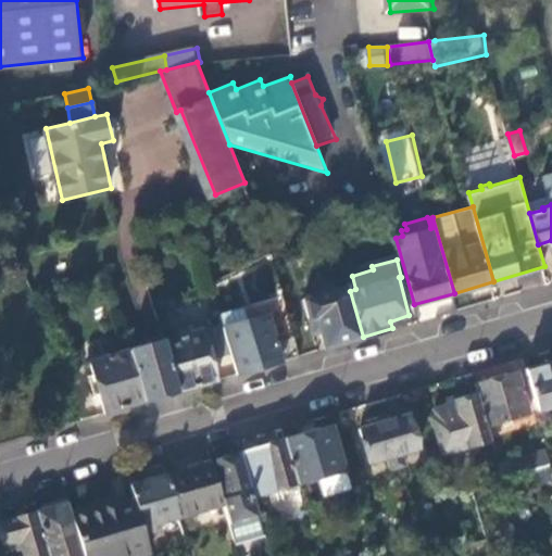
[(320,350),(363,337),(350,291),(348,285),(337,288),(335,281),(323,285),(325,291),(304,298),(320,350)]
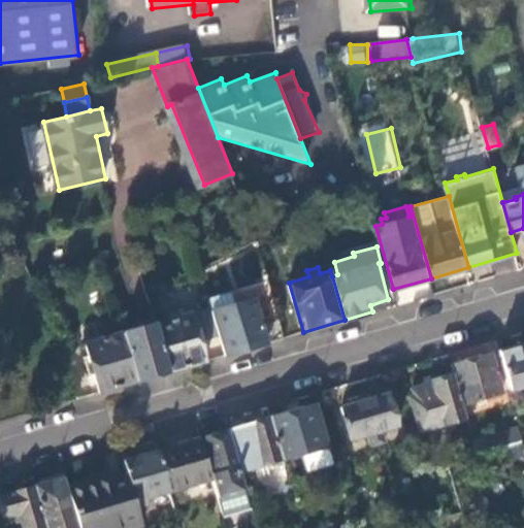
[(226,355),(268,342),(263,323),(280,318),(273,293),(269,281),(208,298),(226,355)]
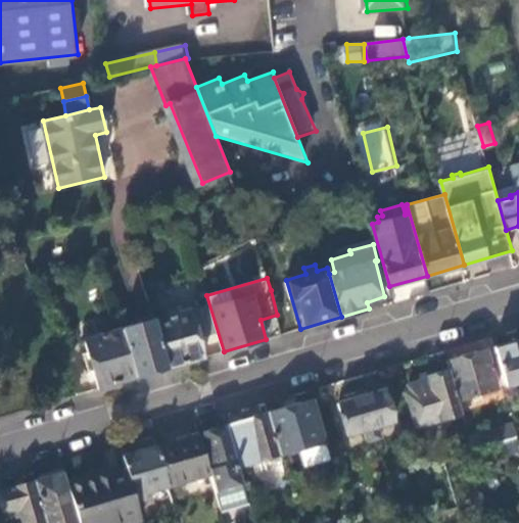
[(169,368),(205,357),(191,308),(154,320),(169,368)]
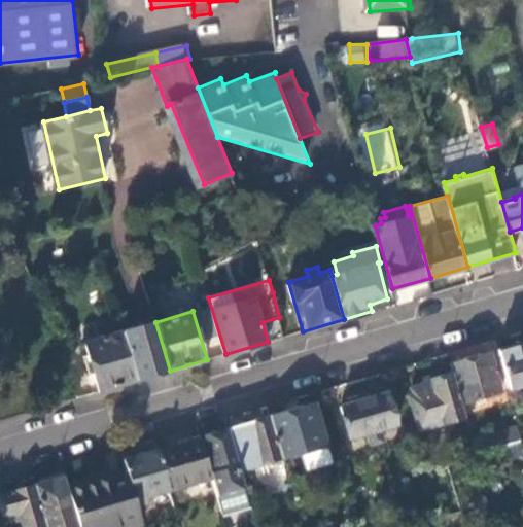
[(138,380),(170,371),(155,322),(124,331),(138,380)]
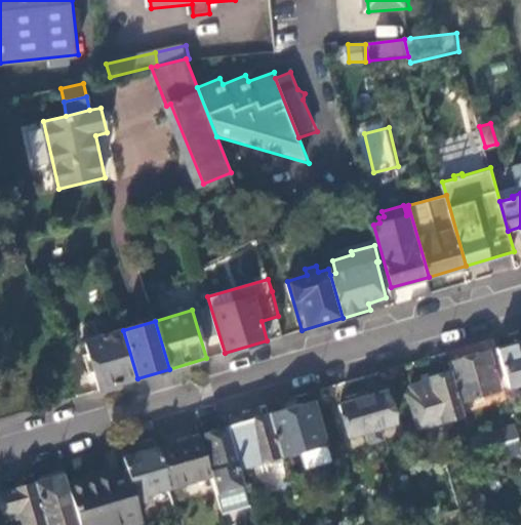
[(101,389),(137,378),(123,330),(86,341),(101,389)]
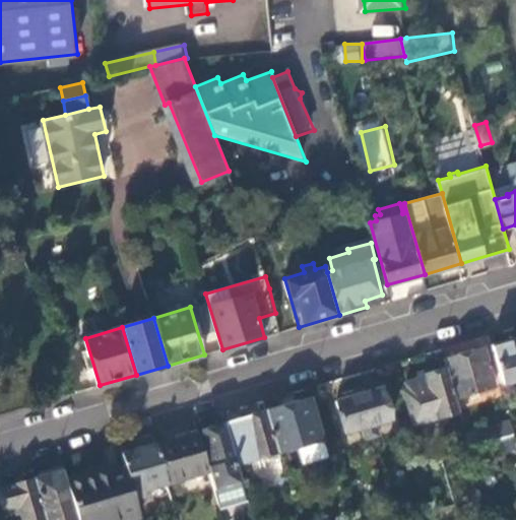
[(515,337),(494,344),(505,383),(515,380),(515,337)]
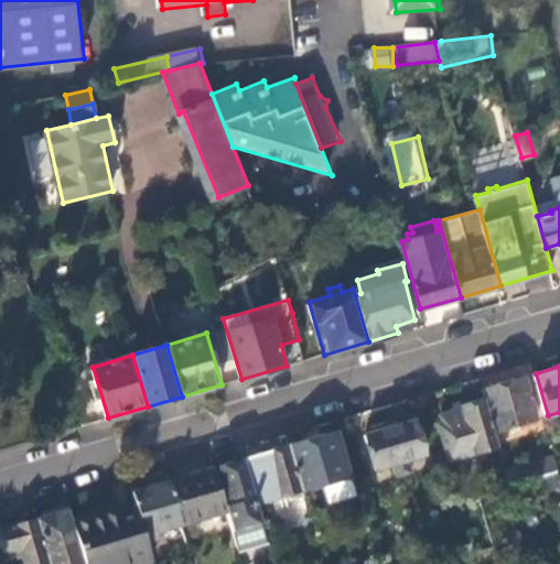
[(486,399),(496,431),(538,418),(526,376),(484,388),(486,399)]
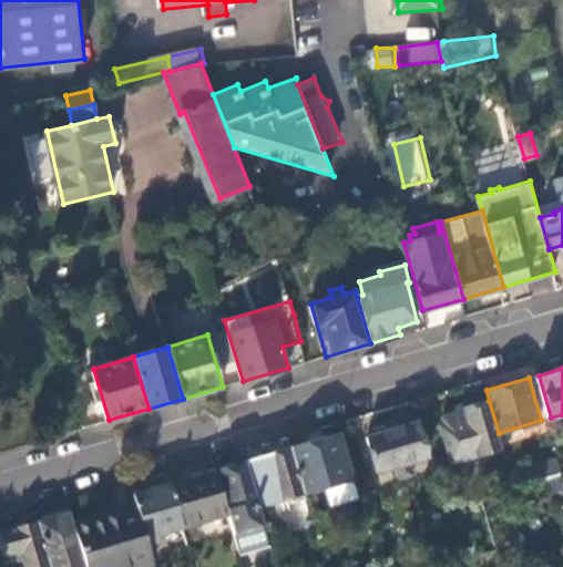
[(454,462),(502,447),(499,433),(489,401),(467,406),(468,409),(444,415),(447,423),(443,424),(454,462)]
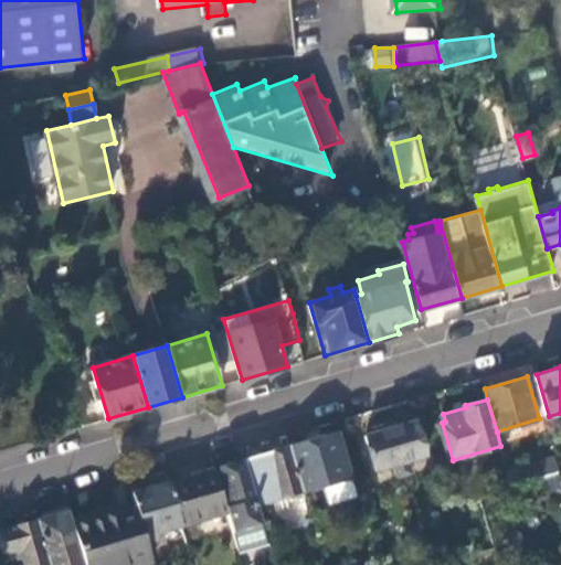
[(398,465),(401,477),(415,472),(411,460),(430,455),(420,419),(368,434),(378,469),(398,465)]
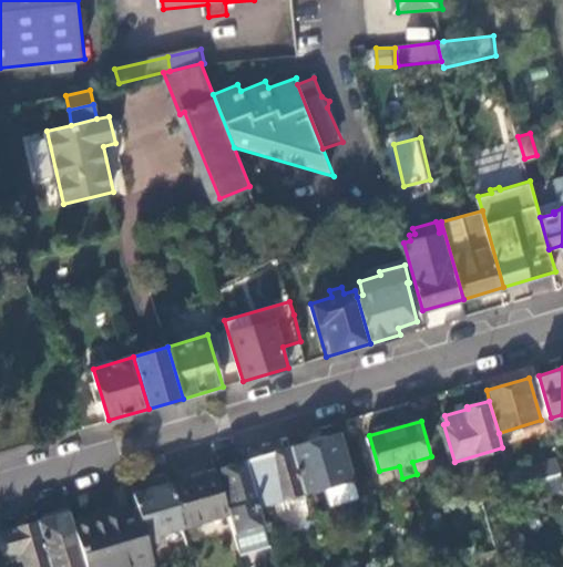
[(305,492),(305,493),(327,487),(354,478),(340,433),(292,447),(305,492)]
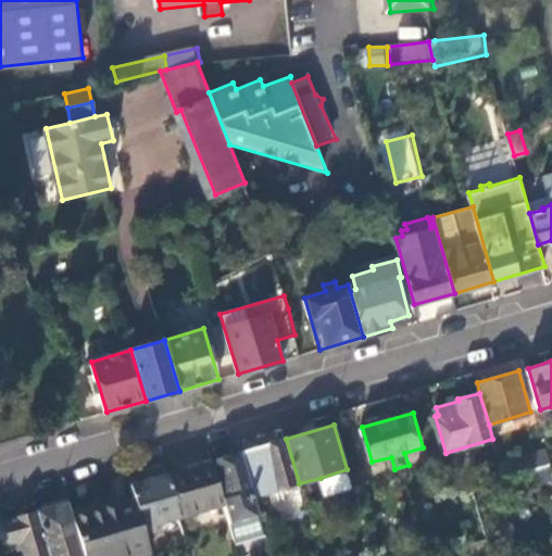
[(254,496),(299,482),(286,439),(242,452),(254,496)]
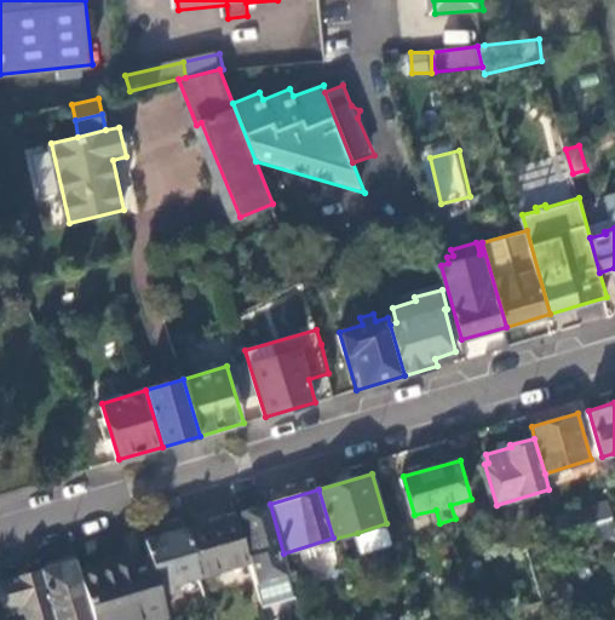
[(561,528),(614,512),(610,500),(556,516),(557,517),(561,528)]
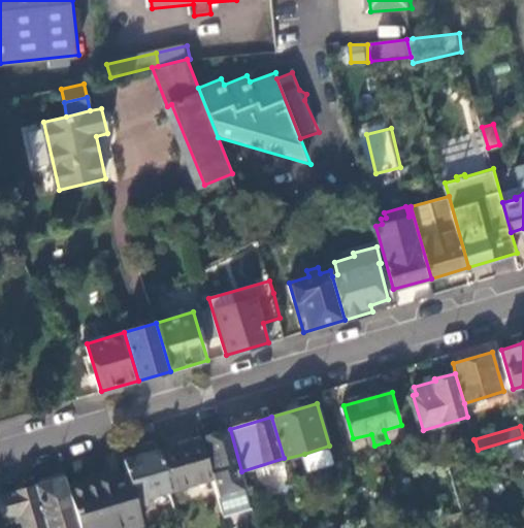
[(214,477),(219,496),(247,489),(241,471),(230,429),(207,435),(218,472),(213,473),(214,477)]
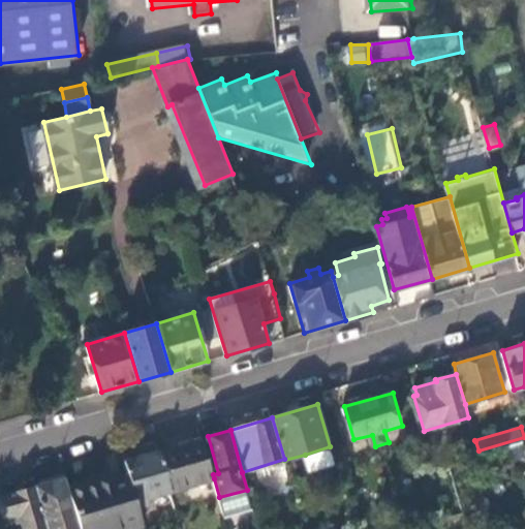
[(172,491),(214,478),(213,474),(203,438),(160,450),(172,491)]
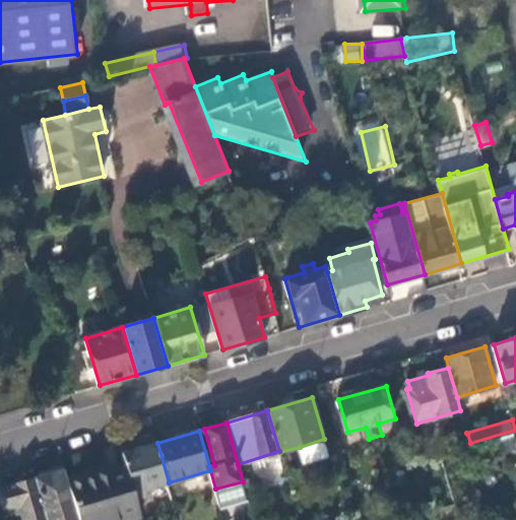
[(458,447),(470,443),(467,434),(455,437),(458,447)]
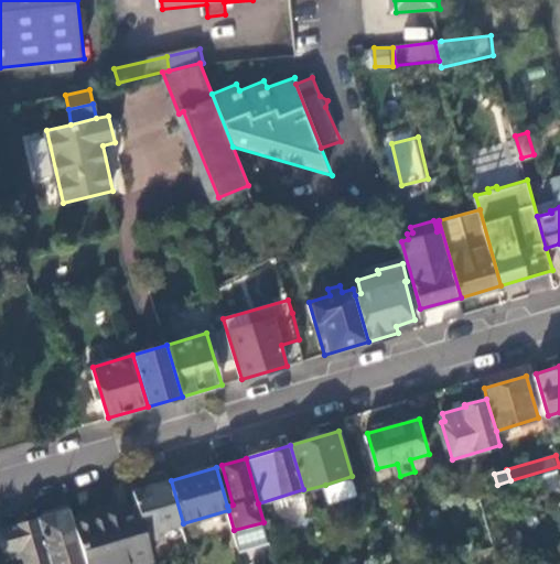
[(325,485),(331,502),(357,495),(352,476),(325,485)]
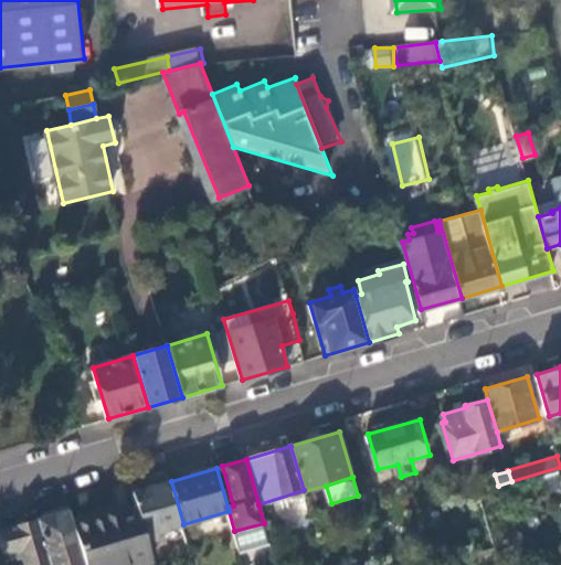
[(180,560),(193,556),(183,524),(171,481),(135,491),(139,508),(143,520),(151,518),(156,532),(175,528),(177,537),(175,539),(180,560)]
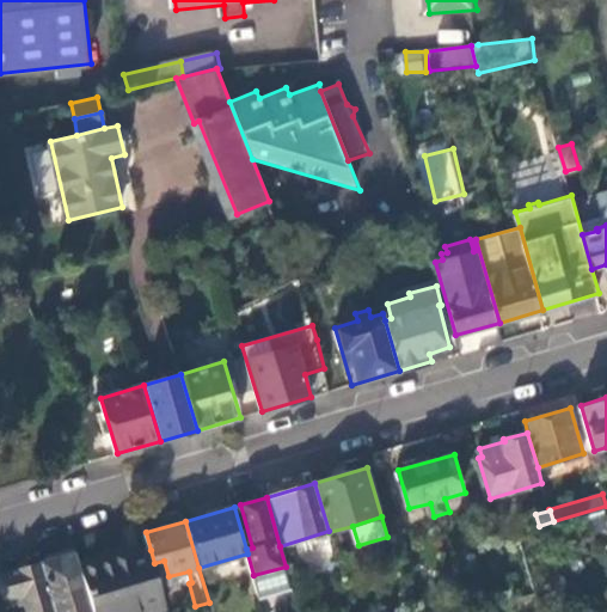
[(146,611),(167,606),(154,563),(151,550),(129,556),(127,551),(81,565),(94,611),(146,611)]
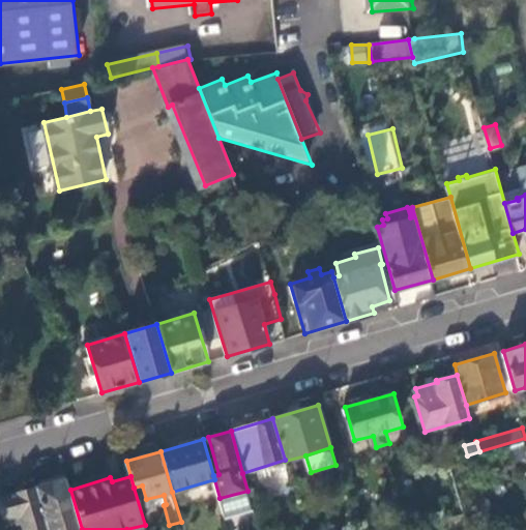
[(61,529),(82,529),(70,490),(66,478),(36,488),(47,525),(49,529),(60,526),(61,529)]
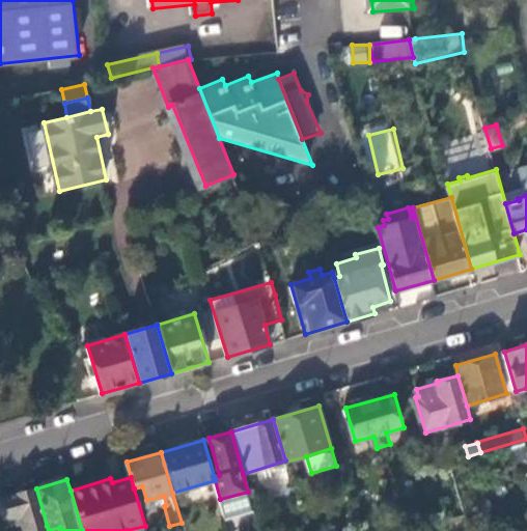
[(24,530),(28,530),(47,526),(36,488),(0,499),(0,511),(3,522),(11,520),(14,526),(23,523),(24,530)]
